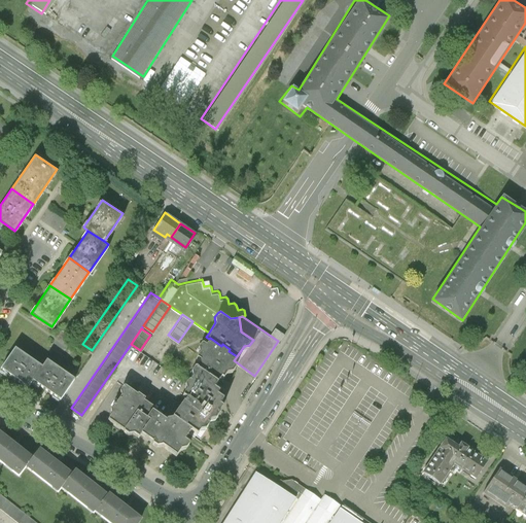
[(234,360),(237,356),(229,351),(230,349),(222,344),(221,346),(210,338),(209,339),(207,343),(204,341),(202,341),(200,345),(201,350),(198,354),(201,357),(197,363),(219,378),(222,373),(224,375),(229,370),(234,369),(237,364),(237,362),(234,360)]
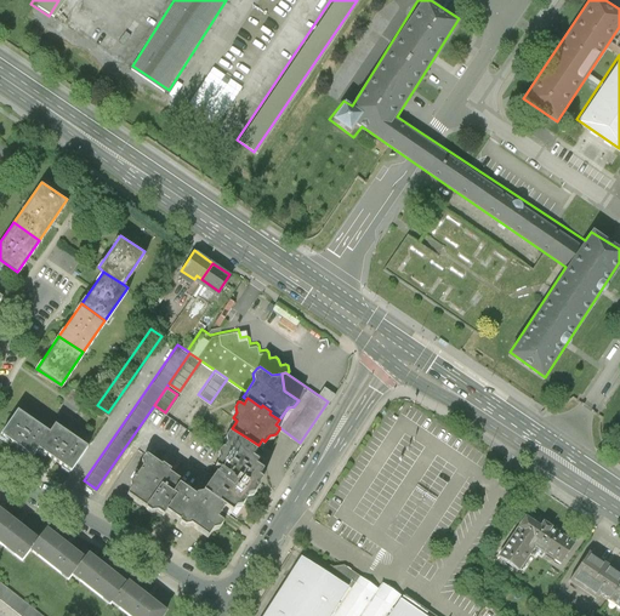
[(32,455),(38,446),(49,431),(16,409),(0,432),(0,434),(32,455)]
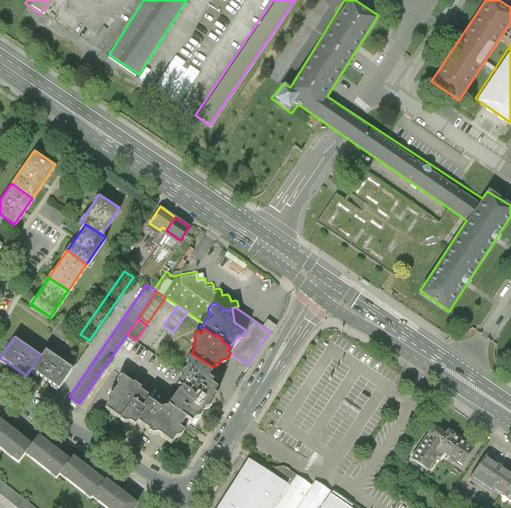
[(44,349),(40,355),(31,368),(57,386),(70,366),(44,349)]
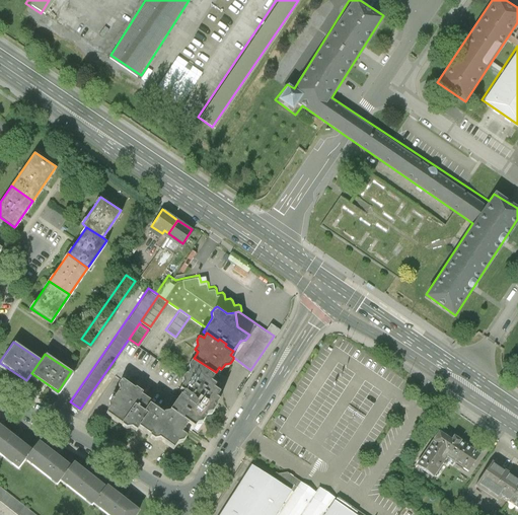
[(217,373),(216,372),(194,358),(191,362),(192,368),(189,371),(188,371),(185,376),(186,381),(182,386),(187,388),(183,393),(182,392),(171,408),(190,420),(196,424),(199,421),(204,420),(207,416),(207,414),(209,410),(213,410),(221,397),(218,395),(222,389),(216,385),(218,382),(213,378),(217,373)]
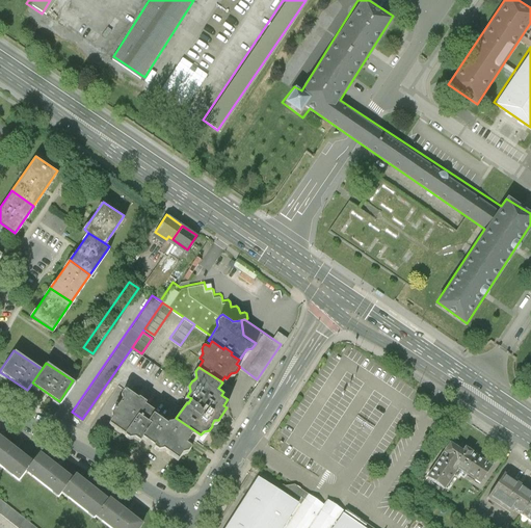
[(139,439),(142,434),(152,421),(149,419),(154,412),(155,410),(144,402),(145,399),(138,394),(137,396),(124,387),(121,391),(122,396),(111,411),(112,416),(108,421),(125,432),(125,433),(129,436),(134,436),(139,439)]
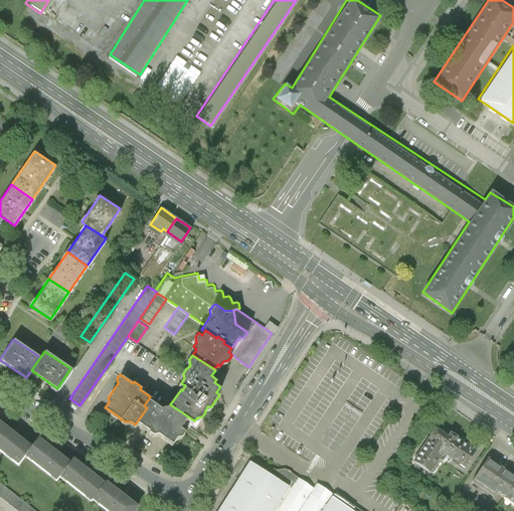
[(181,427),(188,416),(170,404),(169,405),(164,406),(163,407),(149,398),(144,405),(147,407),(138,420),(150,429),(150,431),(154,434),(159,433),(173,442),(177,437),(183,436),(185,432),(185,430),(181,427)]
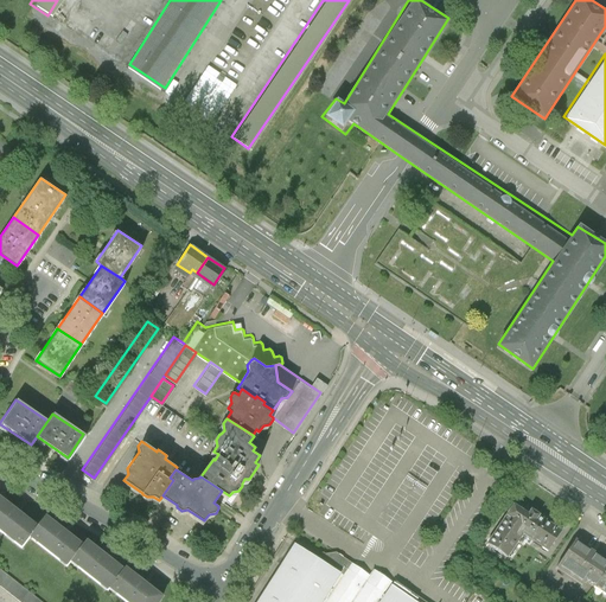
[(30,533),(37,524),(0,494),(0,527),(20,545),(30,533)]
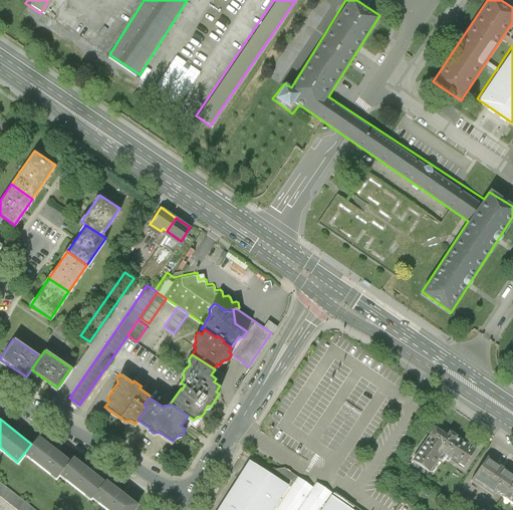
[(442,450),(445,452),(456,434),(448,429),(446,433),(434,425),(425,438),(442,450)]
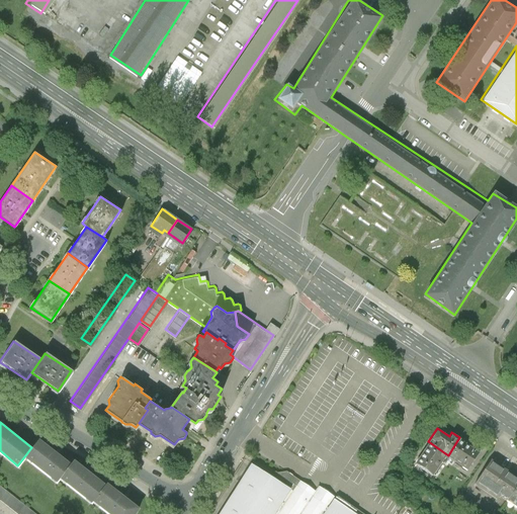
[(478,450),(459,437),(448,455),(465,467),(478,450)]
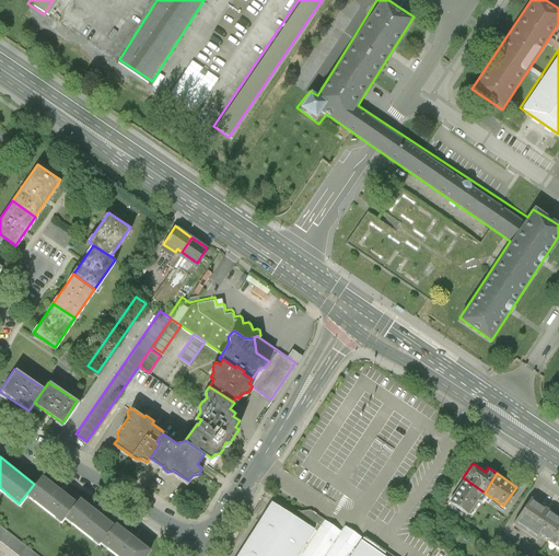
[(66,516),(77,502),(42,474),(34,484),(27,493),(61,520),(66,516)]
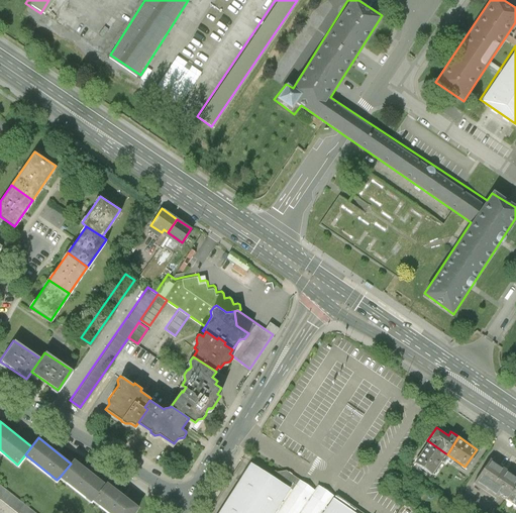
[(431,472),(444,452),(427,440),(414,459),(431,472)]
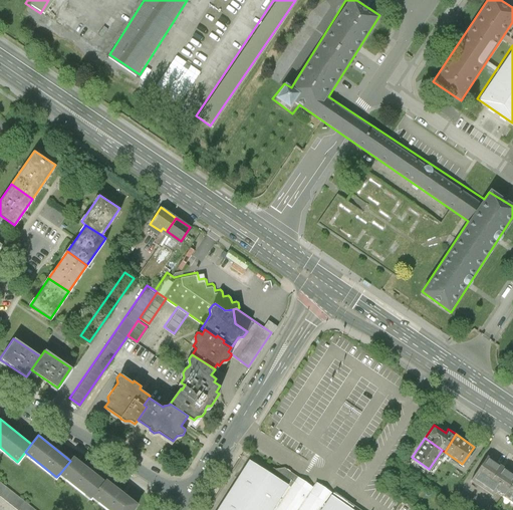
[(92,496),(104,481),(73,456),(70,461),(60,473),(91,498),(92,496)]
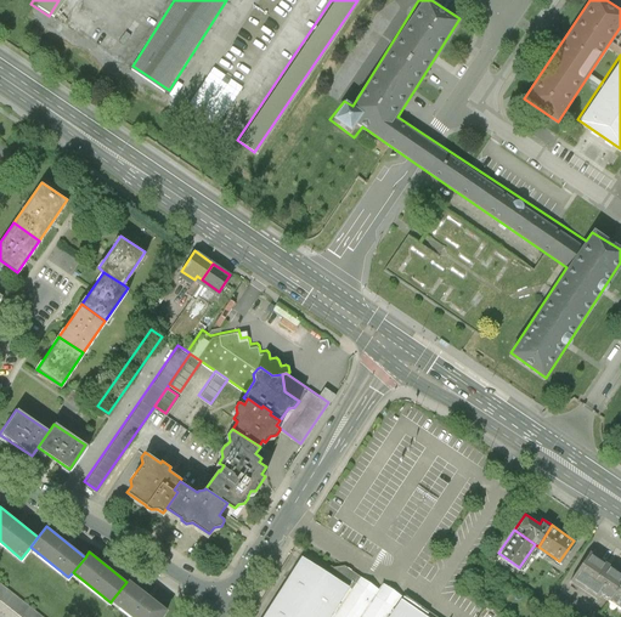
[(597,590),(608,598),(620,578),(620,573),(588,552),(570,578),(594,595),(597,590)]
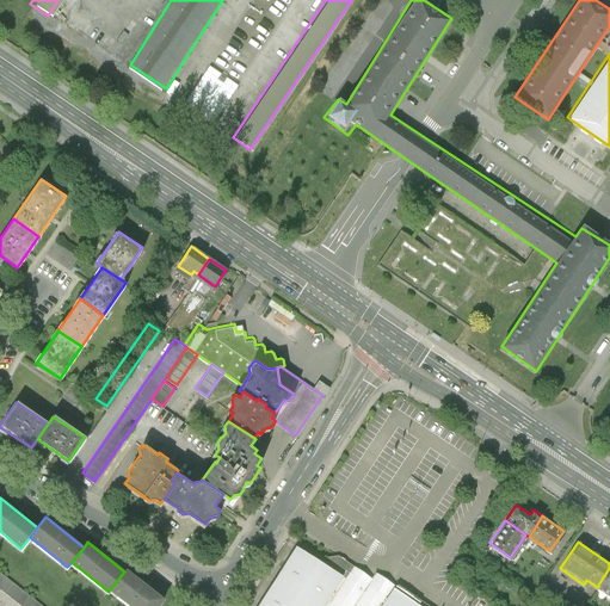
[(256,605),(324,605),(349,569),(342,564),(333,560),(327,568),(313,558),(295,546),(284,564),(256,605)]
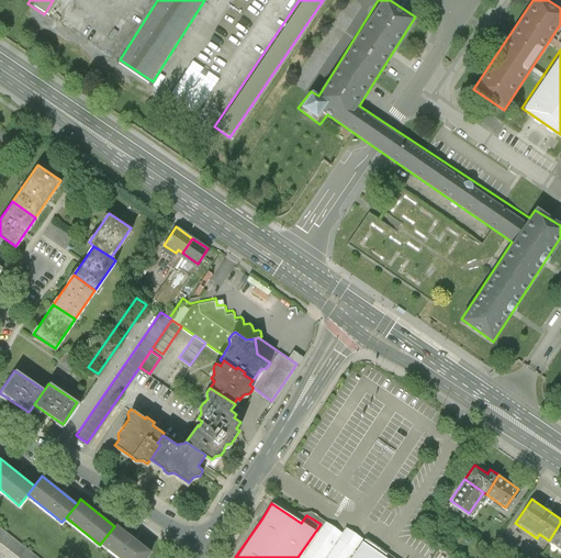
[(360,542),(363,537),(345,524),(340,531),(309,510),(300,511),(298,510),(290,510),(288,514),(301,523),(306,515),(314,520),(321,524),(348,542),(357,547),(360,542)]
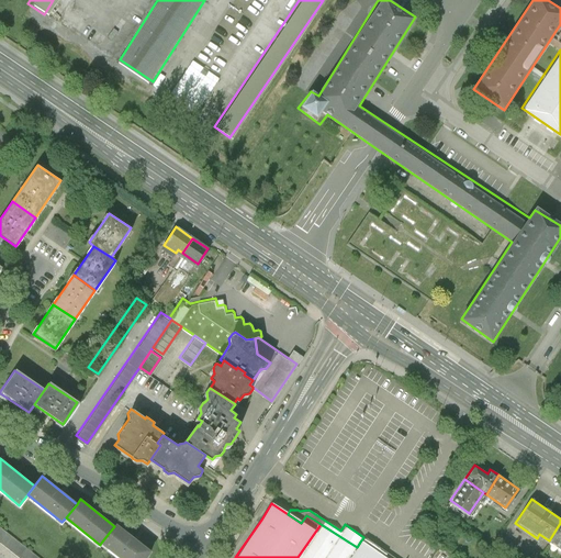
[(560,523),(549,540),(560,548),(560,523)]
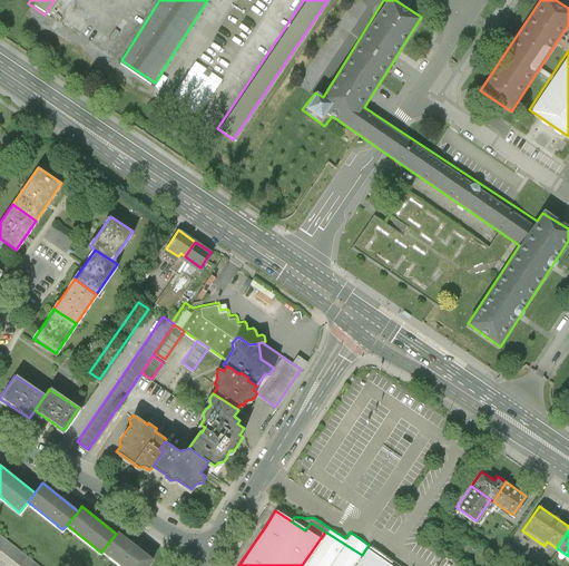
[(116,534),(102,550),(121,565),(149,565),(154,560),(118,532),(116,534)]
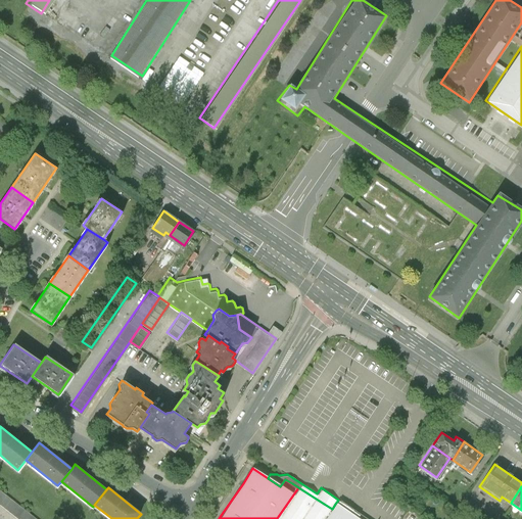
[(325,518),(332,509),(324,504),(298,487),(277,518),(325,518)]
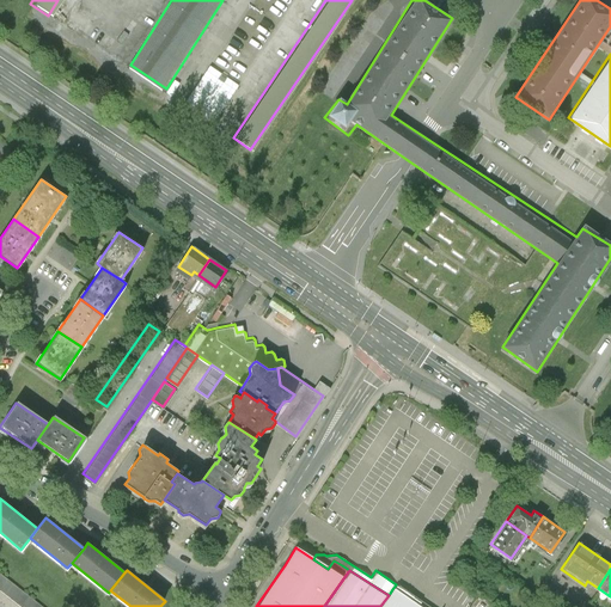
[(46,606),(0,571),(0,588),(24,606),(46,606)]
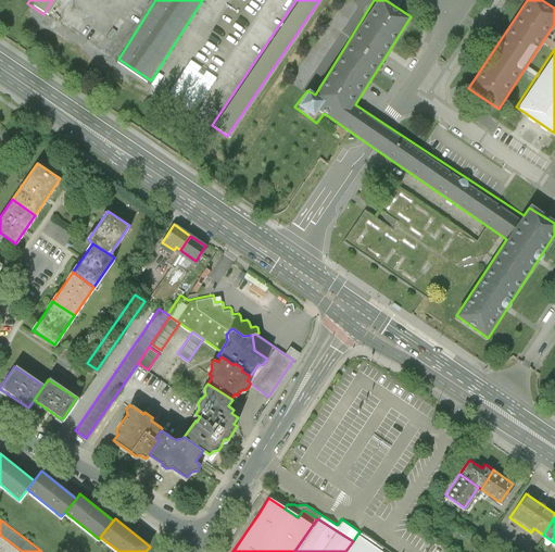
[(494,526),(488,536),(502,548),(509,538),(494,526)]
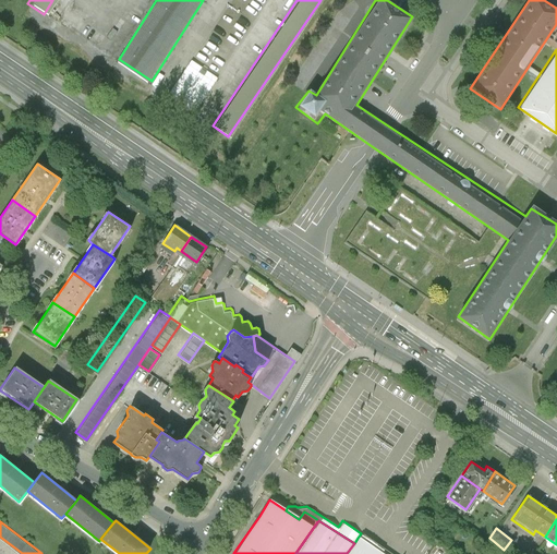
[(382,553),(358,538),(347,553),(382,553)]
